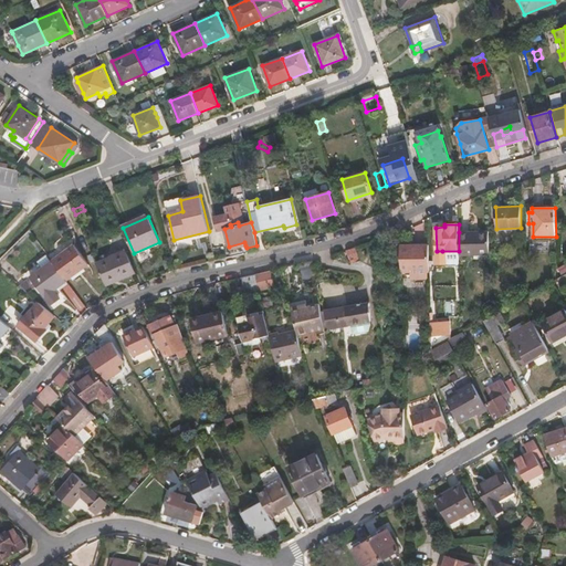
[(459,255),(490,254),(489,231),(459,232),(459,251),(459,255)]
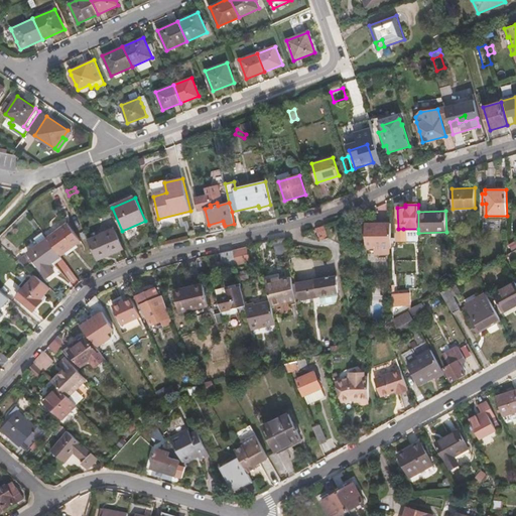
[(68,223),(47,238),(47,239),(60,256),(81,241),(68,223)]
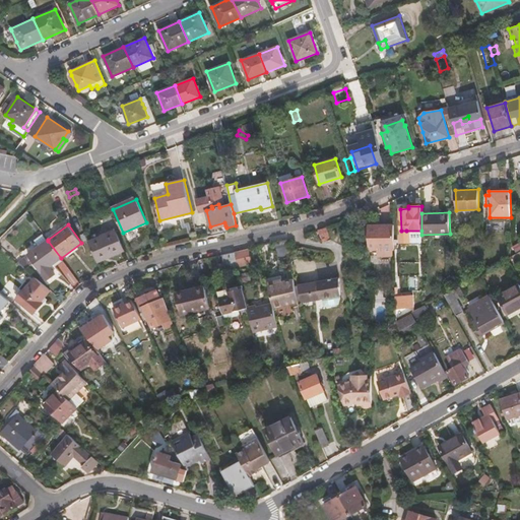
[(394,224),(368,225),(369,250),(378,250),(393,250),(395,250),(394,224)]
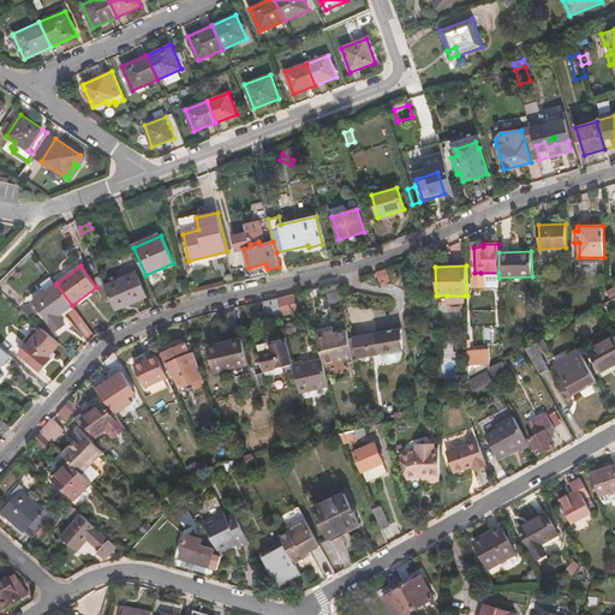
[(384,269),(376,272),(383,287),(392,284),(384,269)]
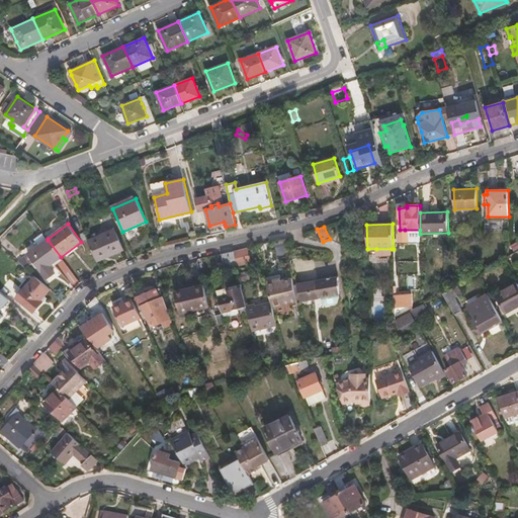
[(115,230),(88,241),(97,261),(123,250),(115,230)]
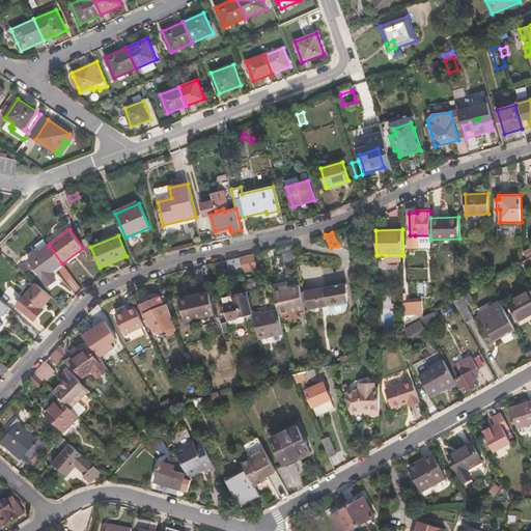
[(415,244),(430,244),(430,240),(430,235),(415,235),(415,244)]
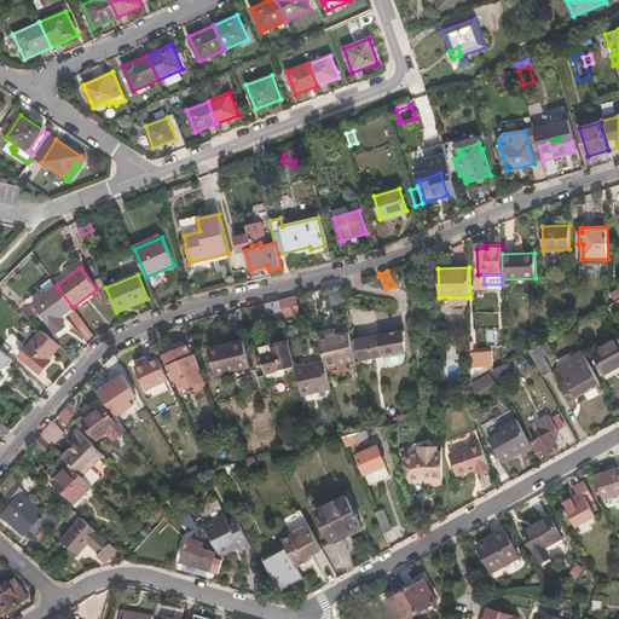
[(57,285),(52,279),(41,287),(47,294),(57,287),(57,285)]
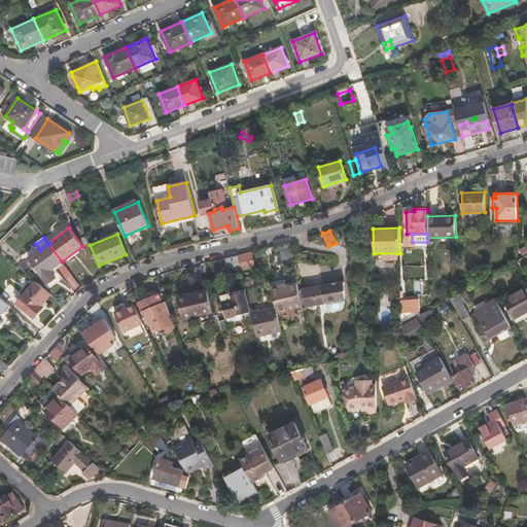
[(291,243),(276,246),(280,264),(294,260),(291,243)]
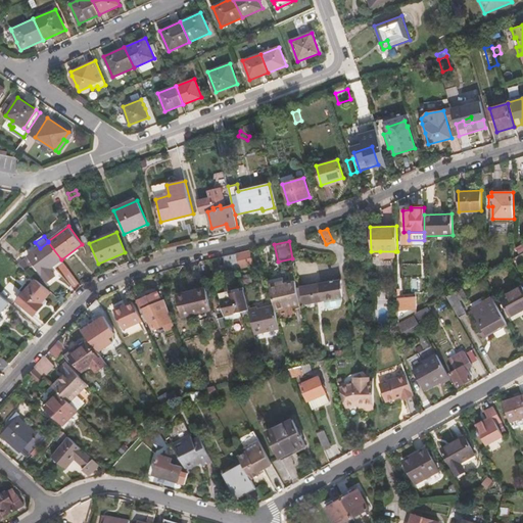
[(48,242),(29,256),(48,282),(55,276),(49,269),(61,259),(48,242)]
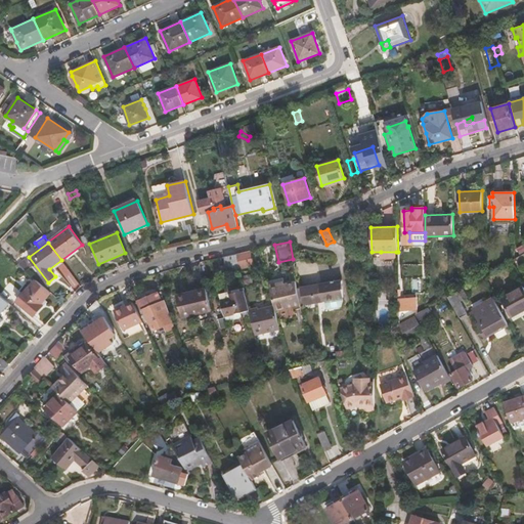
[(254,266),(251,251),(236,254),(239,269),(254,266)]
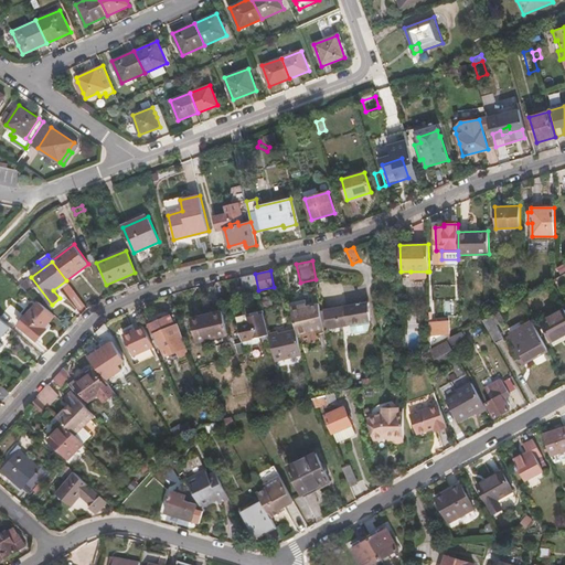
[(255,274),(241,277),(246,296),(259,292),(258,290),(255,274)]
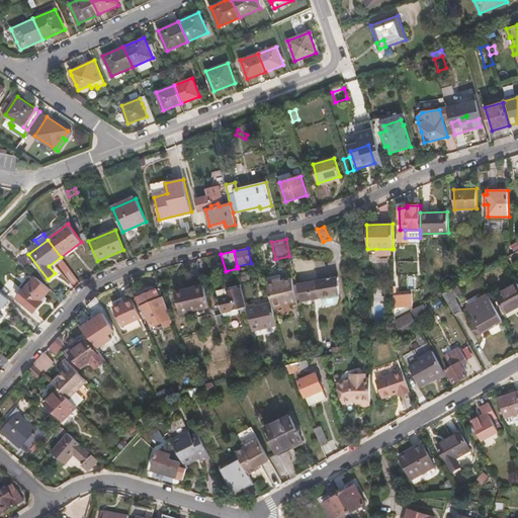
[(25,256),(18,262),(26,268),(31,264),(25,256)]
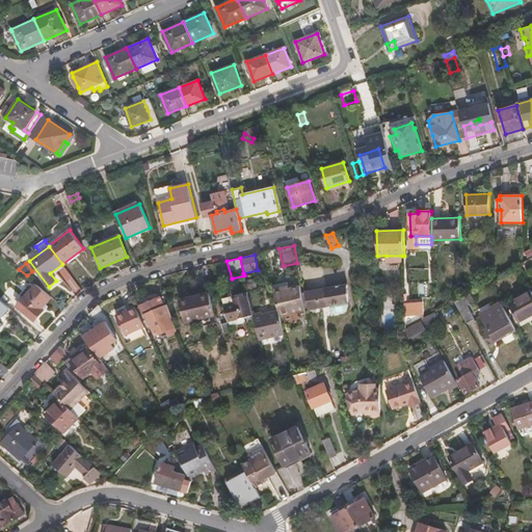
[(214,264),(207,266),(211,280),(218,278),(214,264)]
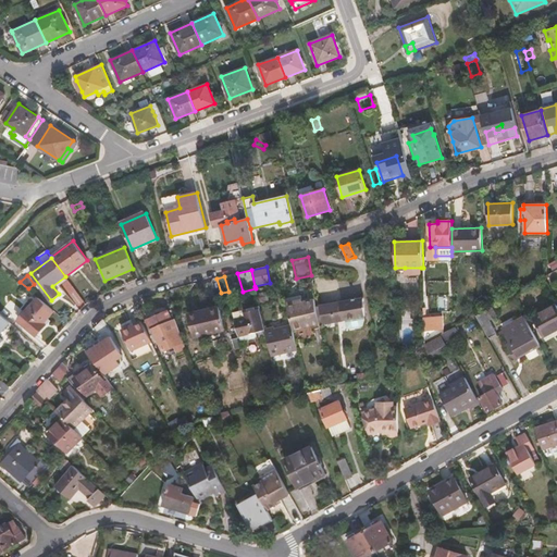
[(53,311),(38,297),(19,321),(36,336),(45,325),(42,323),(47,318),(53,311)]
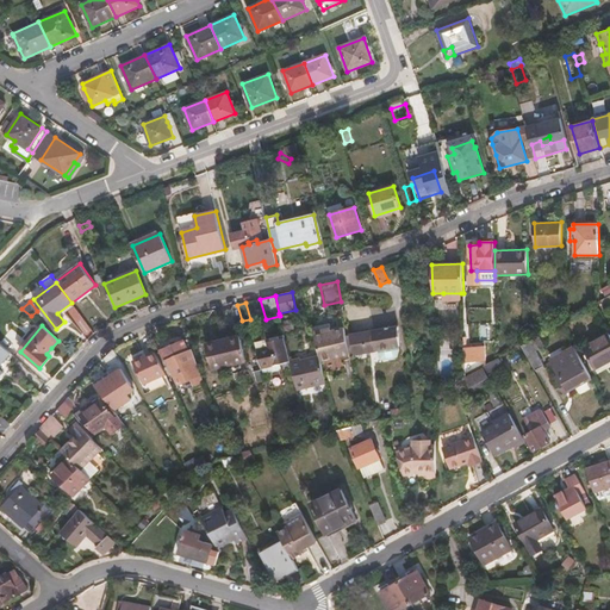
[(399,327),(350,335),(354,354),(400,346),(399,327)]
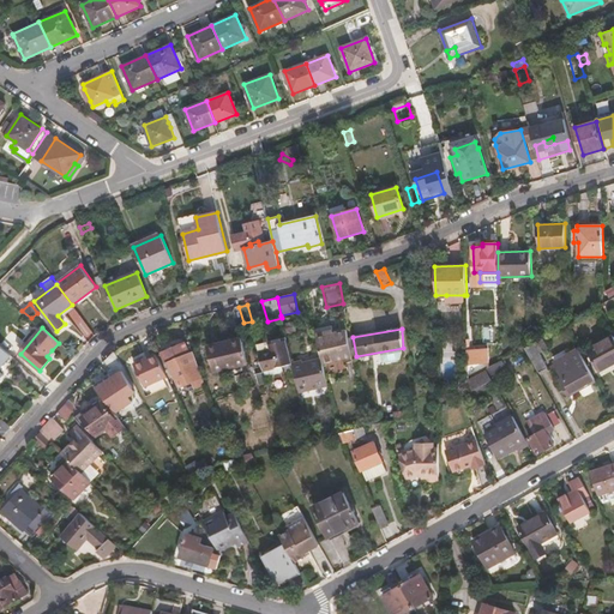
[(323,359),(323,362),(353,357),(349,338),(348,330),(333,332),(333,330),(317,332),(323,359)]
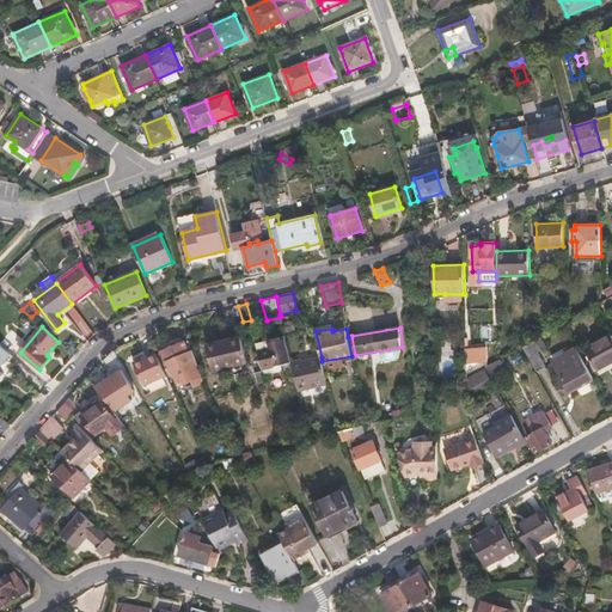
[(248,362),(239,332),(227,335),(228,340),(207,344),(213,371),(248,362)]
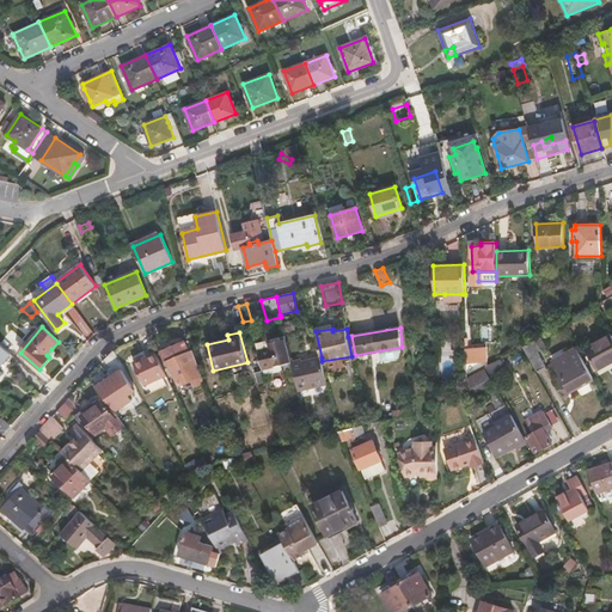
[(611,361),(611,335),(586,349),(597,371),(611,361)]
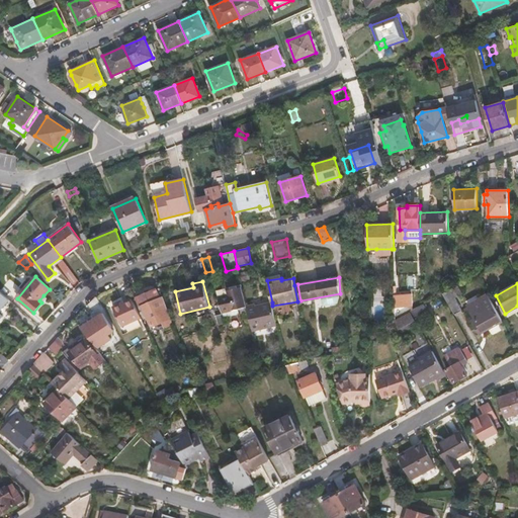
[(455,296),(462,292),(458,285),(443,293),(455,315),(462,311),(455,296)]
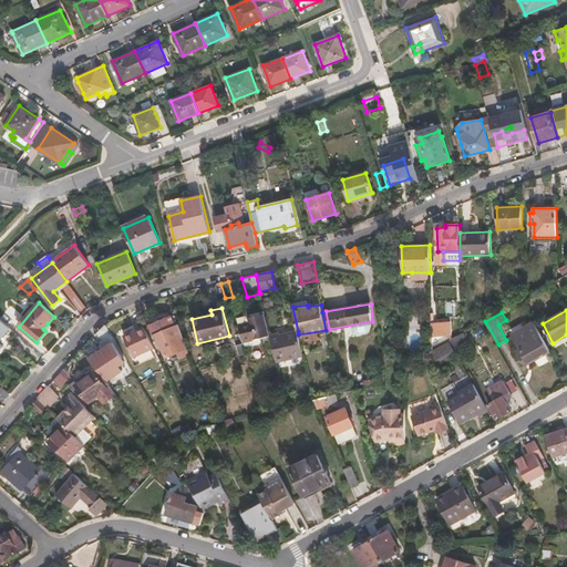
[(260,338),(270,336),(265,313),(249,318),(249,316),(237,319),(244,342),(260,338)]
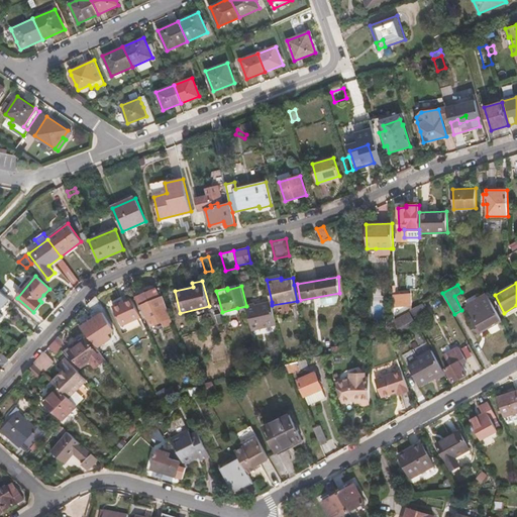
[(140,306),(160,299),(156,289),(136,297),(140,306)]
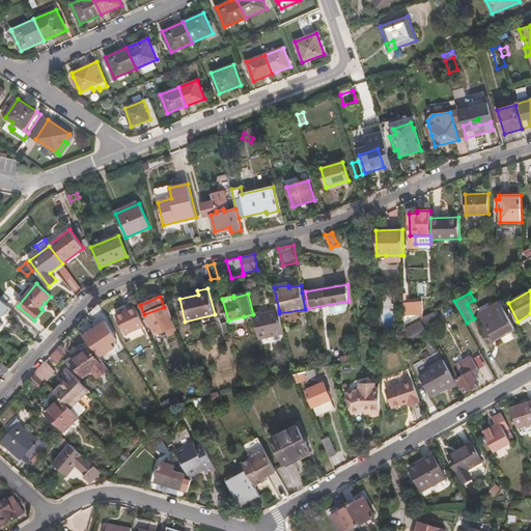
[(0,327),(3,325),(0,322),(0,317),(4,314),(9,307),(0,299),(0,327)]
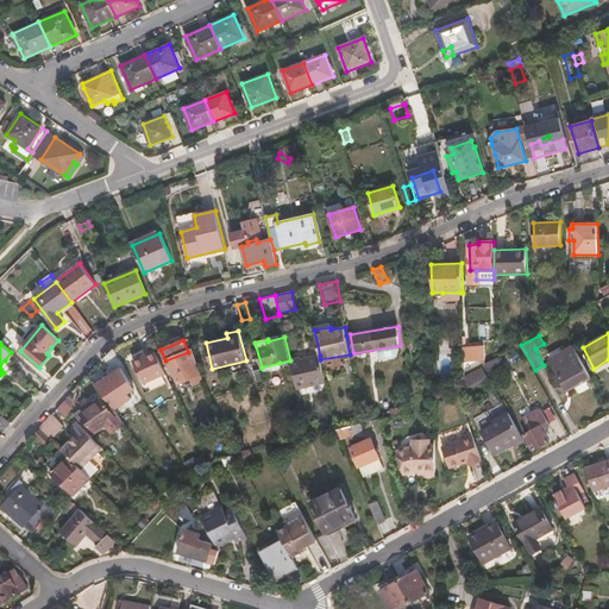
[(484,346),(464,347),(464,360),(464,362),(485,359),(494,358),(494,350),(484,350),(484,346)]
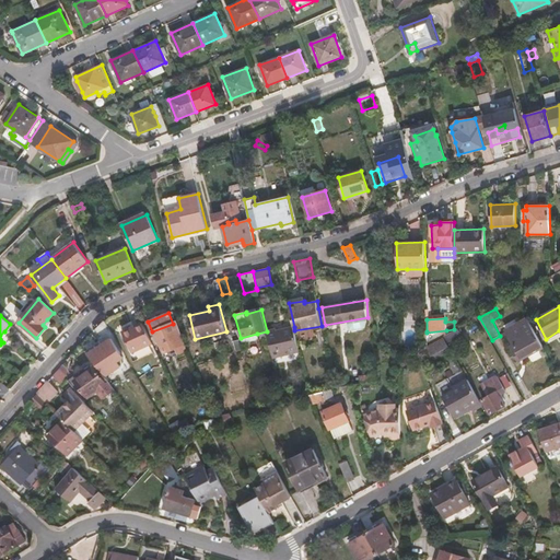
[(543,346),(527,318),(505,330),(514,346),(510,348),(514,356),(518,352),(522,358),(523,357),(543,346)]
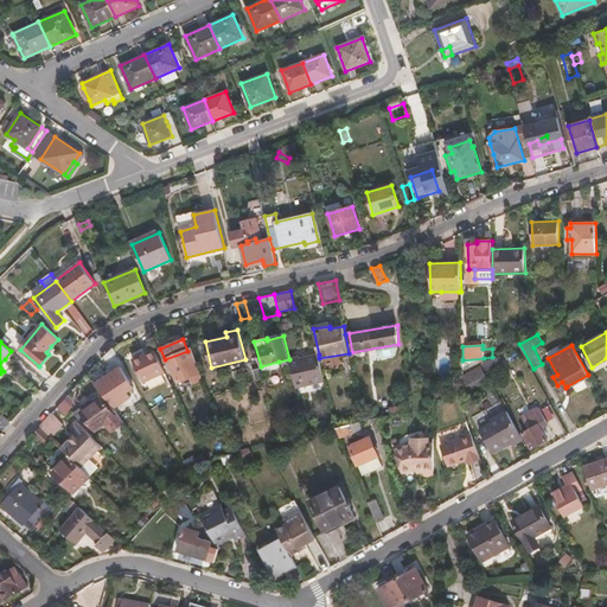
[(109,366),(121,362),(113,347),(102,358),(109,366)]
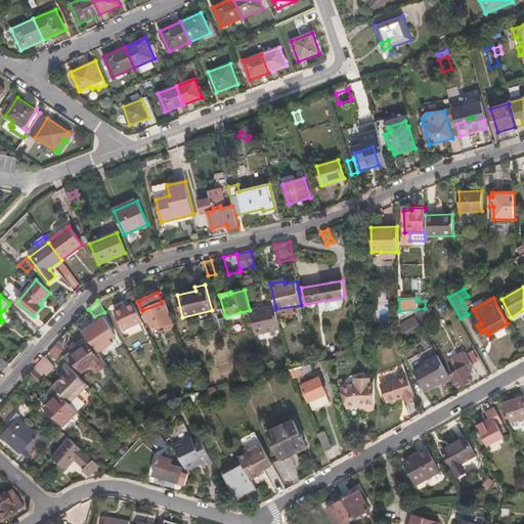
[(142,321),(134,304),(124,308),(123,306),(114,311),(123,331),(142,321)]
